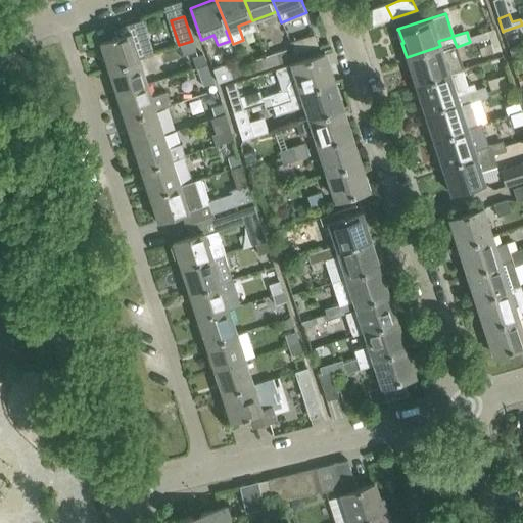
[(116,29),(119,37),(99,43),(107,68),(138,58),(139,58),(153,54),(142,20),(116,29)]
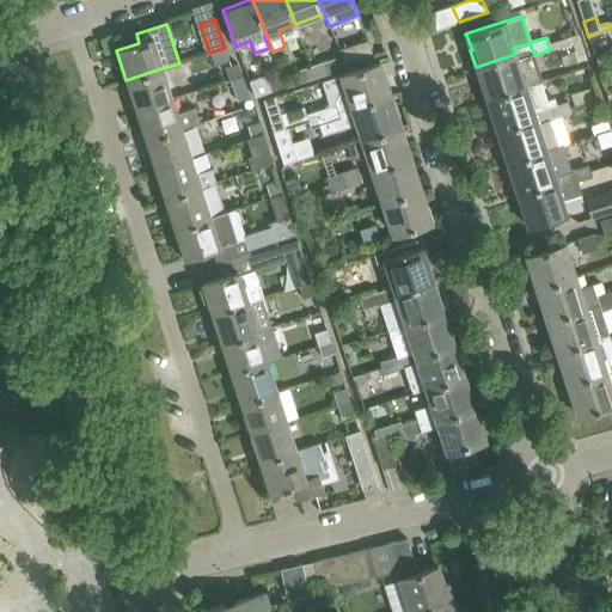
[(577,34),(548,43),(550,49),(570,43),(573,50),(567,53),(567,54),(560,56),(563,66),(585,59),(577,34)]
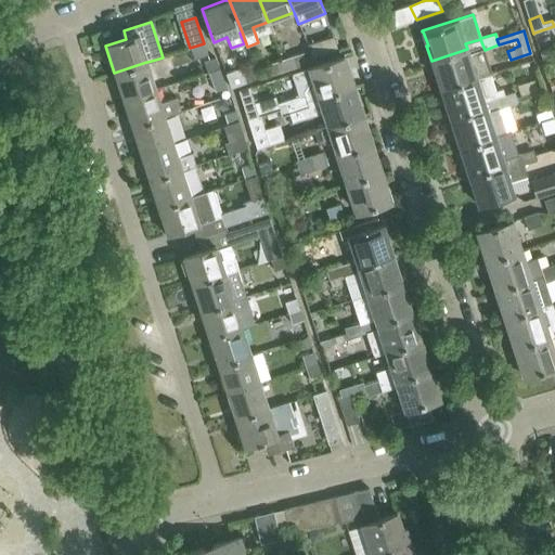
[(334,36),(307,44),(311,57),(337,49),(334,36)]
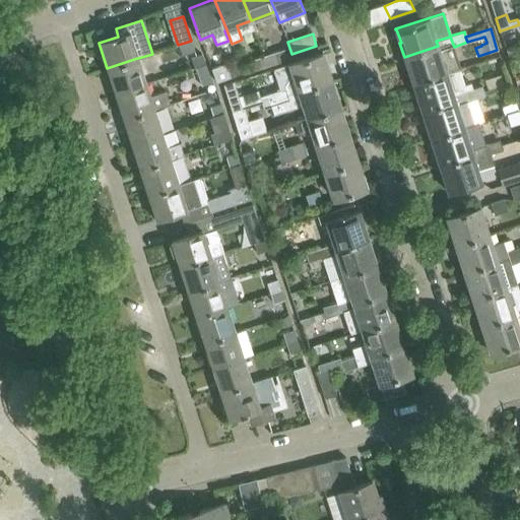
[(438,46),(404,57),(408,70),(409,70),(413,83),(459,69),(453,47),(454,47),(450,37),(436,41),(438,46)]
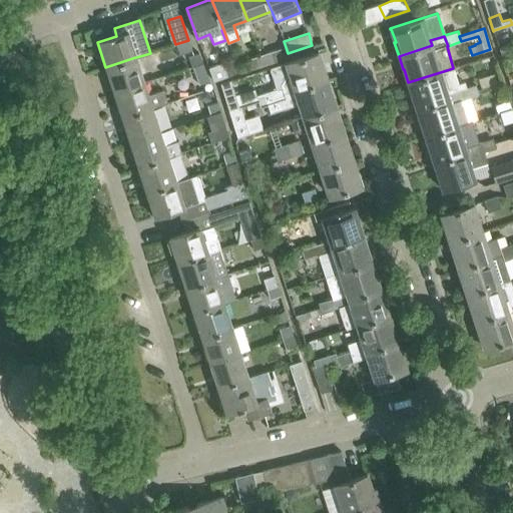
[(512,43),(499,48),(502,58),(512,54),(512,43)]
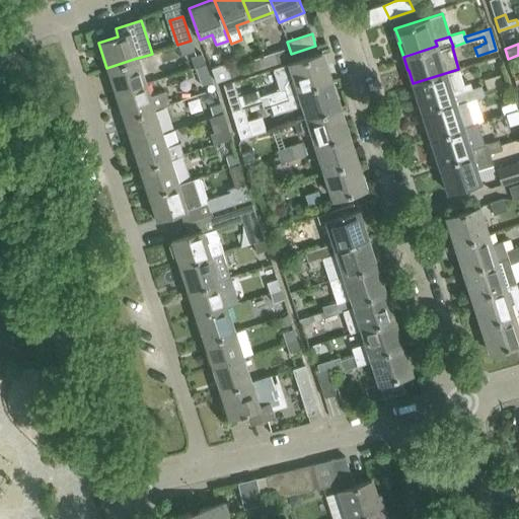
[(283,49),(263,55),(267,66),(287,60),(283,49)]
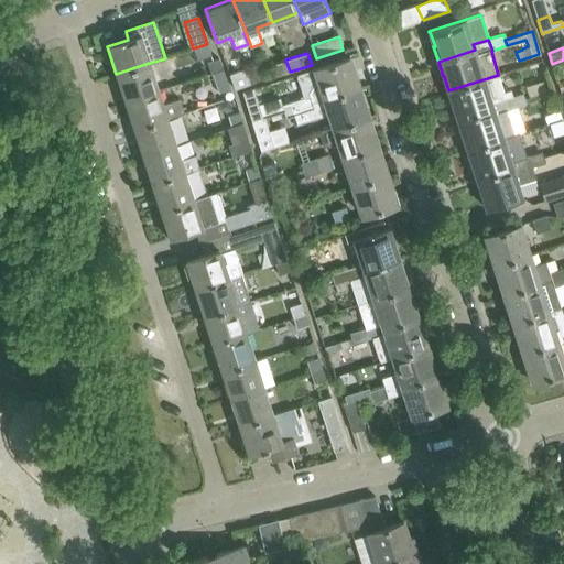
[(206,62),(210,74),(223,69),(218,57),(206,62)]
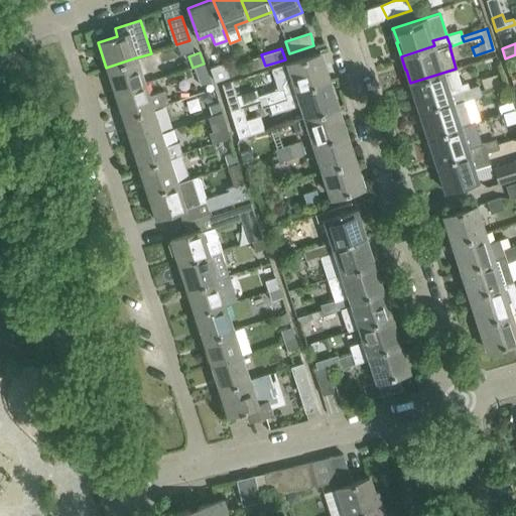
[(278,88),(270,91),(274,103),(275,103),(286,100),(285,94),(328,80),(319,52),(271,68),(278,88)]
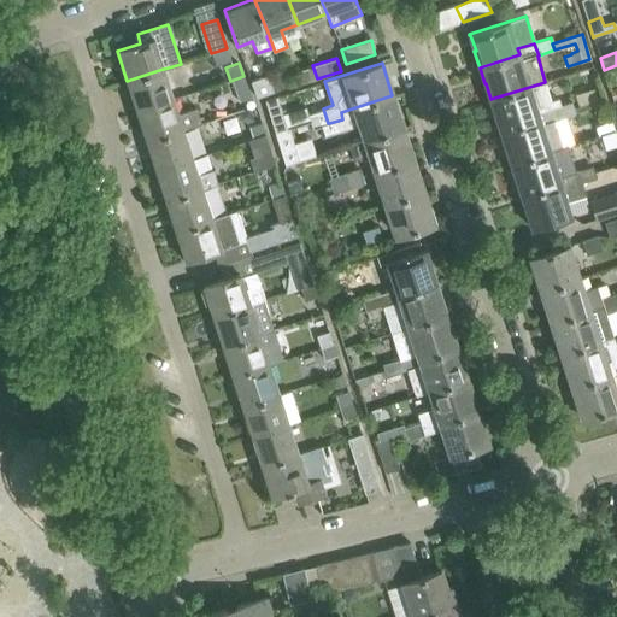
[(283,78),(287,88),(317,78),(312,65),(300,70),(301,72),(283,78)]
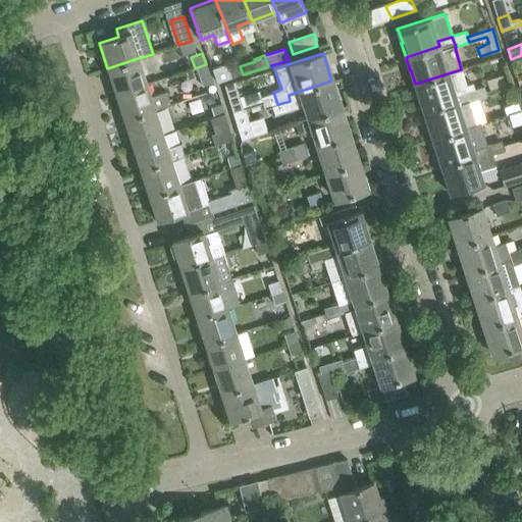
[(138,58),(107,68),(115,93),(146,84),(139,58),(138,58)]
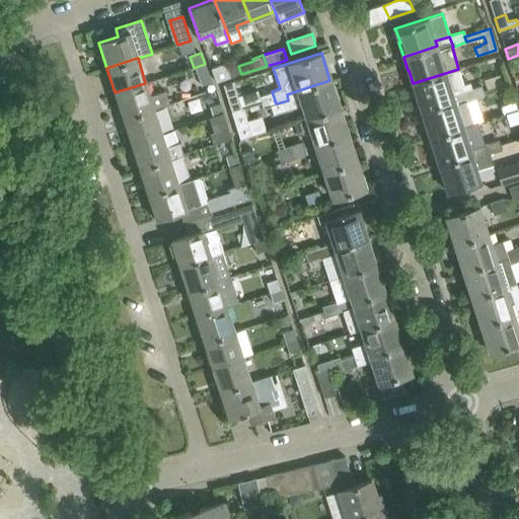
[(216,82),(228,77),(223,63),(210,68),(216,82)]
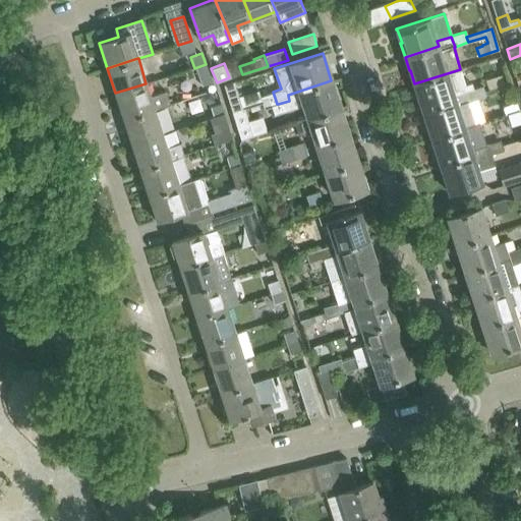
[(206,64),(194,68),(200,85),(212,81),(206,64)]
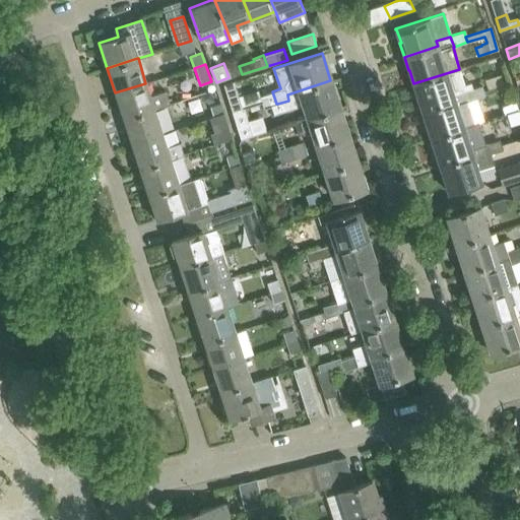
[(459,69),(413,83),(418,96),(417,96),(421,112),(456,101),(454,95),(467,91),(471,101),(484,96),(481,86),(472,89),(470,82),(463,84),(459,69)]
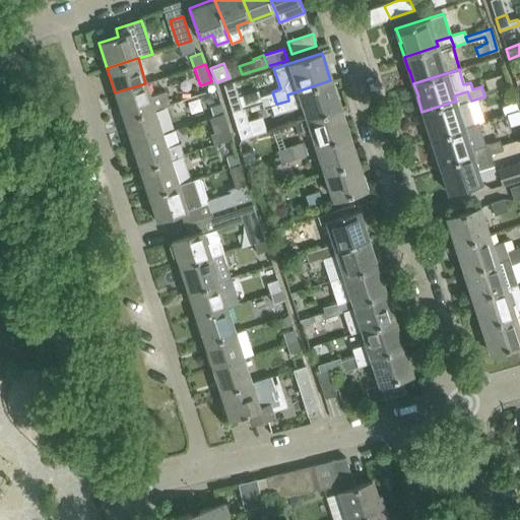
[(339,108),(330,80),(287,94),(288,101),(277,104),(276,104),(271,106),(273,115),(303,105),(307,117),(294,121),(295,122),(339,108)]
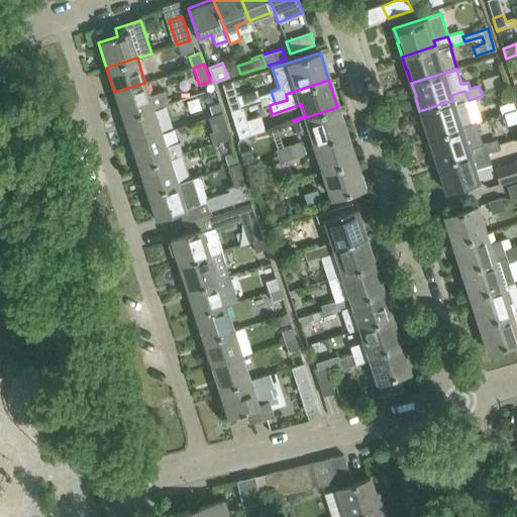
[(232,81),(222,85),(230,110),(240,107),(232,81)]
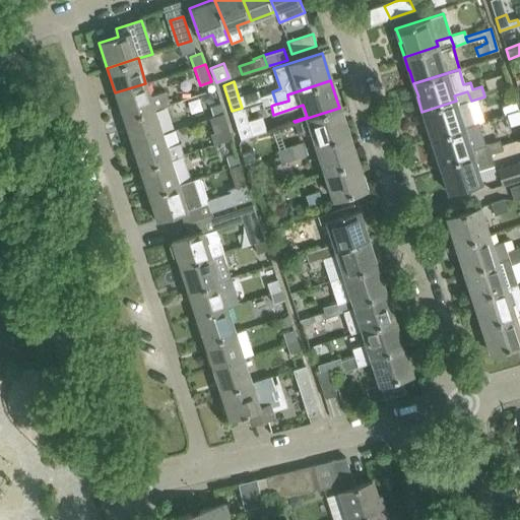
[(145,83),(115,92),(123,118),(153,109),(154,109),(169,104),(165,91),(150,96),(145,83)]
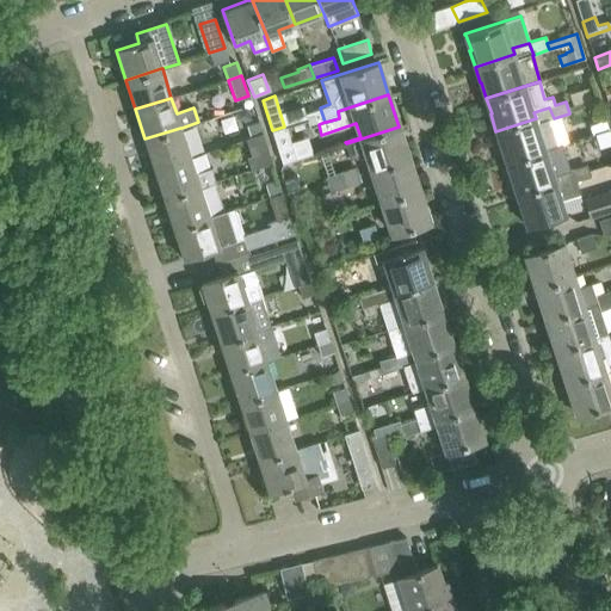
[(251,119),(246,106),(234,111),(235,118),(244,122),(251,119)]
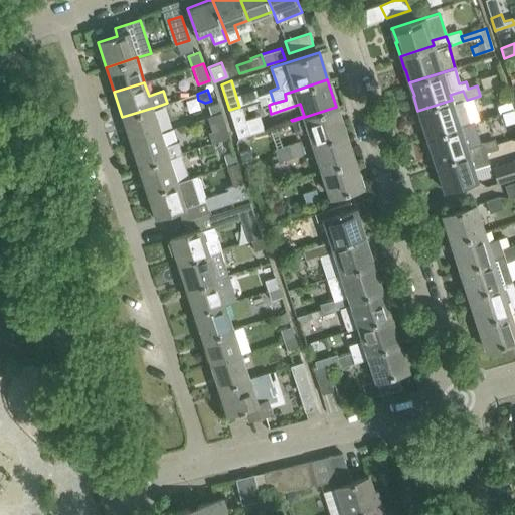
[(274,103),(270,91),(256,96),(261,108),(269,105),(274,103)]
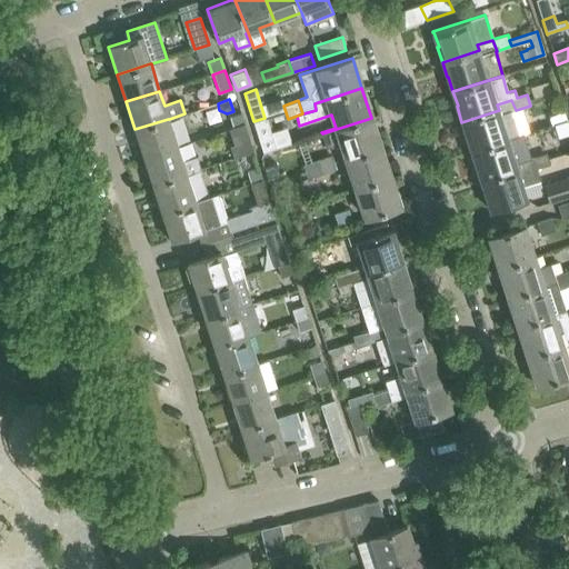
[(499,110),(461,122),(466,136),(467,136),(472,151),(523,135),(523,133),(518,135),(511,112),(516,110),(511,100),(497,105),(499,110)]
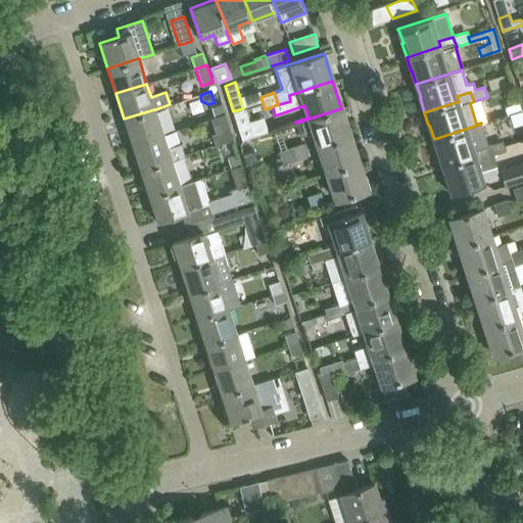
[(210,107),(214,117),(225,114),(221,103),(210,107)]
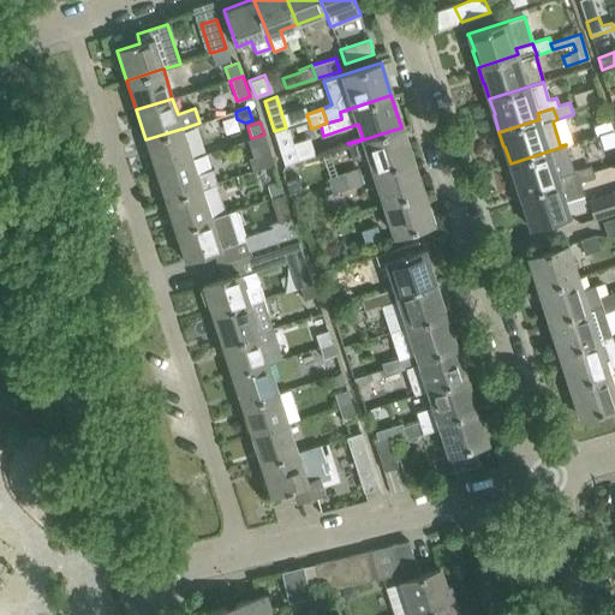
[(286,127),(274,131),(284,163),(298,159),(288,127),(286,127)]
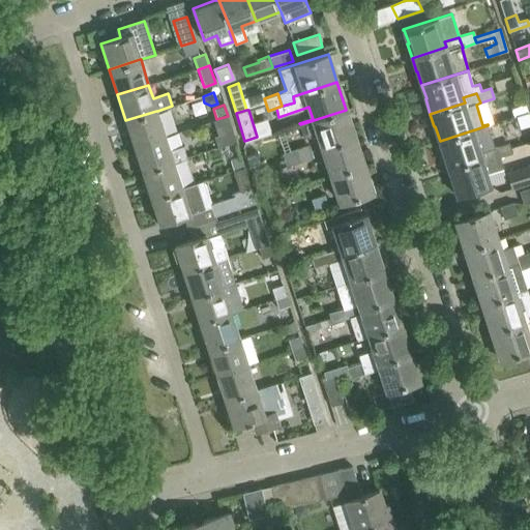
[(346,110),(300,124),(303,137),(317,133),(322,148),(355,137),(346,110)]
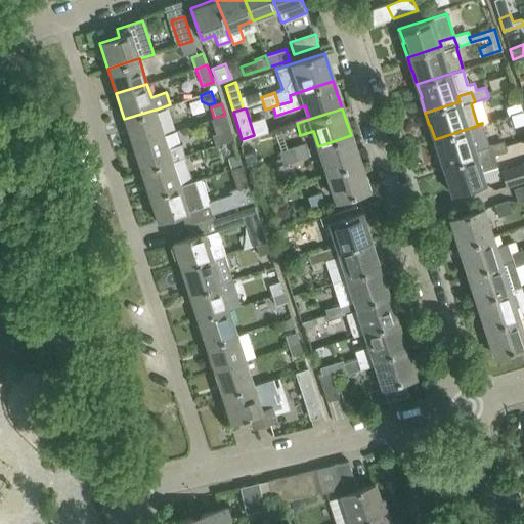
[(155,110),(124,119),(132,144),(163,134),(155,110)]
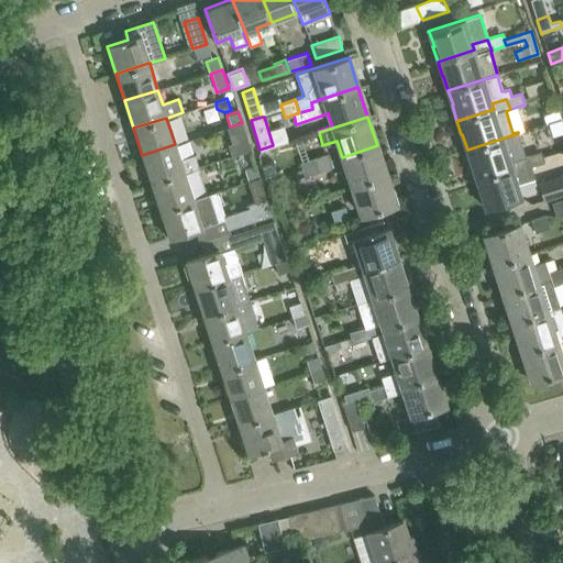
[(518,133),(467,150),(472,164),(471,164),(475,179),(512,167),(510,162),(525,157),(518,133)]
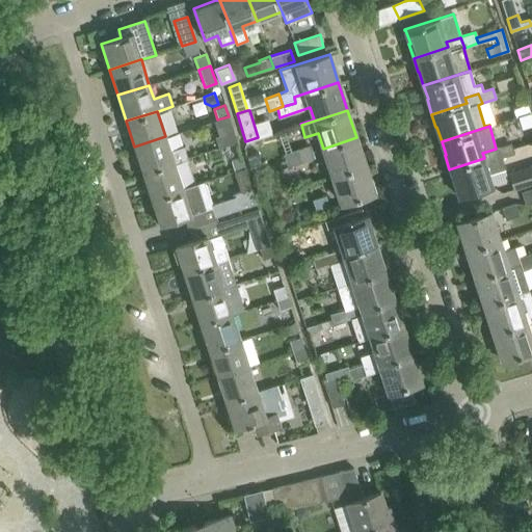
[(219,135),(216,136),(219,148),(237,142),(237,140),(233,131),(219,135)]
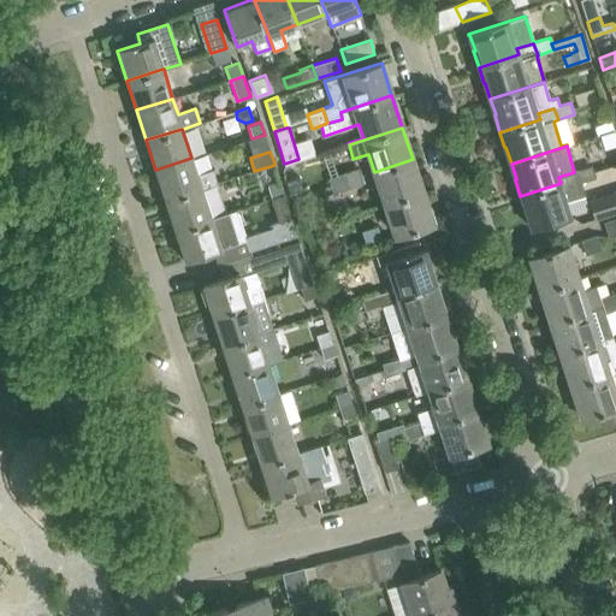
[(212,170),(197,175),(191,158),(155,170),(165,199),(215,183),(212,170)]
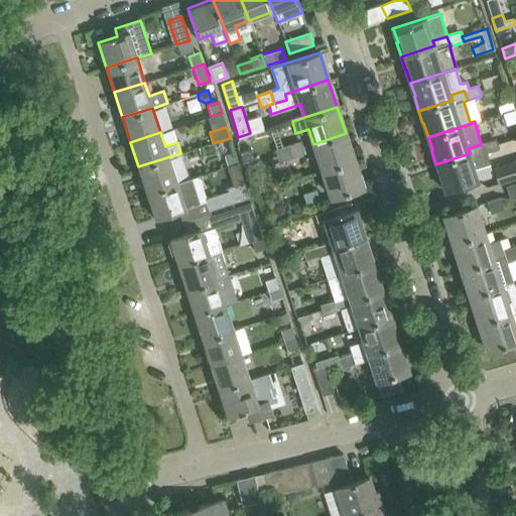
[(346,133),(313,144),(323,170),(354,160),(346,133)]
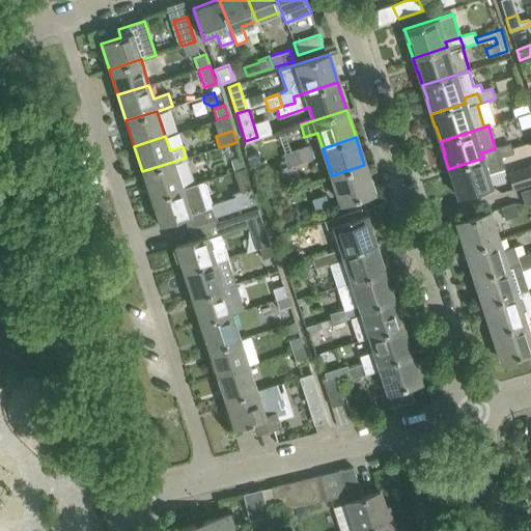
[(509,143),(495,148),(499,158),(502,157),(513,152),(511,148),(510,143),(509,143)]
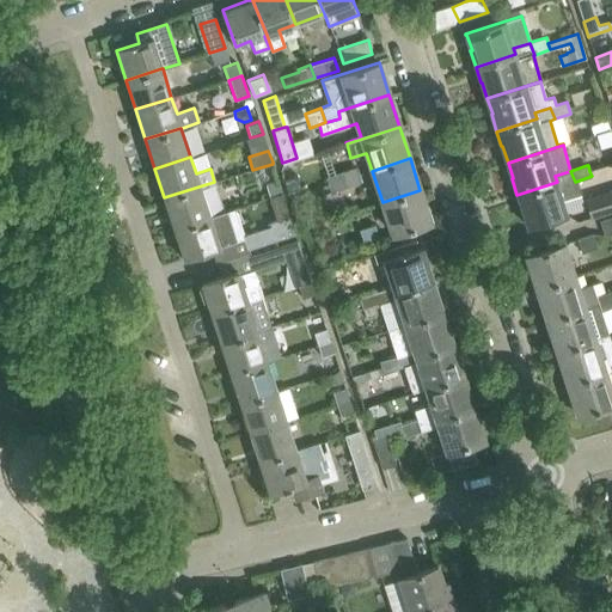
[(356,167),(341,172),(346,185),(360,181),(356,167)]
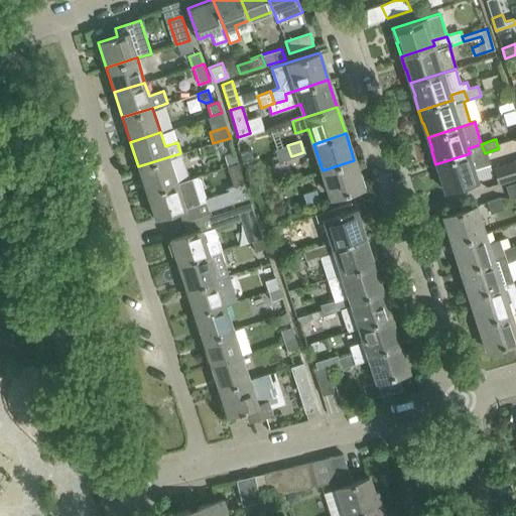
[(251,143),(238,147),(243,165),(256,161),(251,143)]
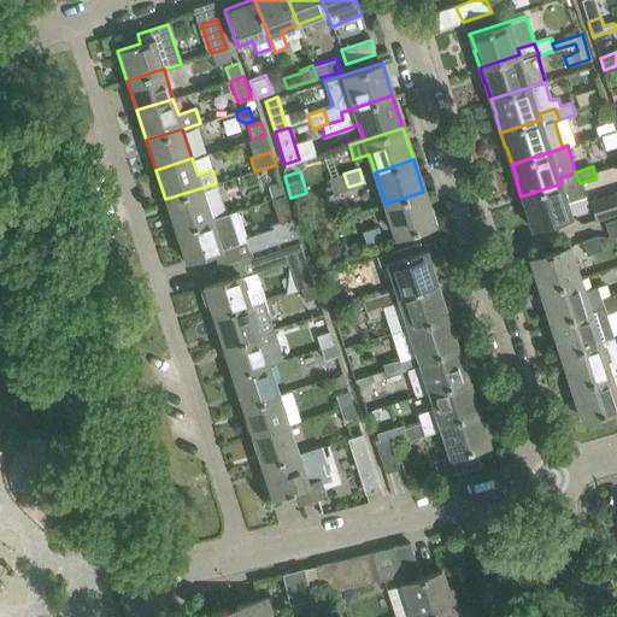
[(562,183),(521,197),(527,211),(528,211),(533,227),(532,227),(532,228),(554,221),(571,215),(566,199),(587,193),(583,182),(580,183),(575,172),(559,177),(562,183)]
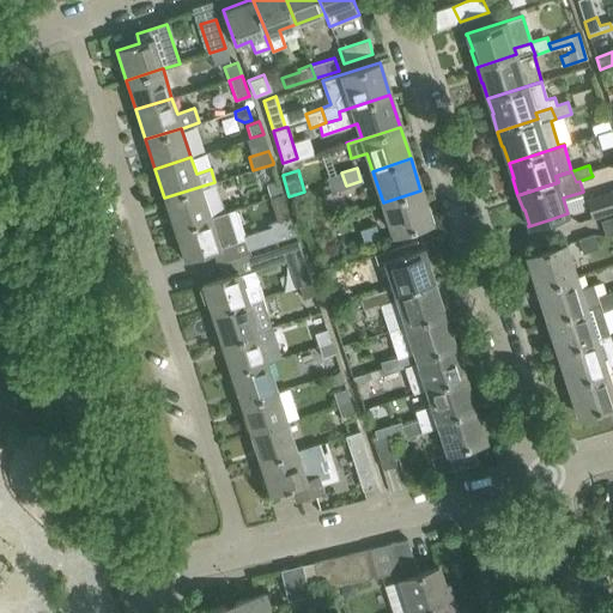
[(346,186),(341,173),(326,178),(331,192),(346,186)]
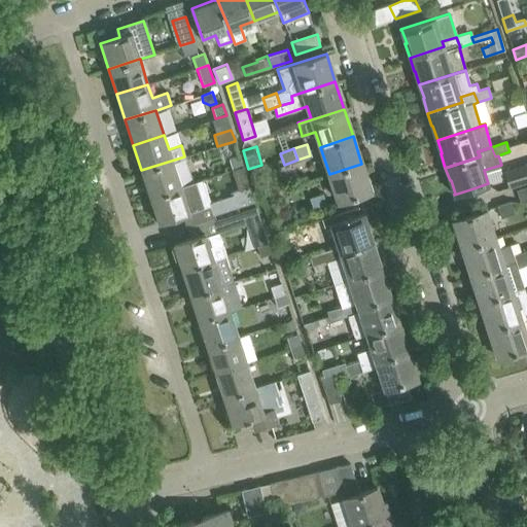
[(242,166),(239,155),(227,159),(232,169),(235,168),(242,166)]
